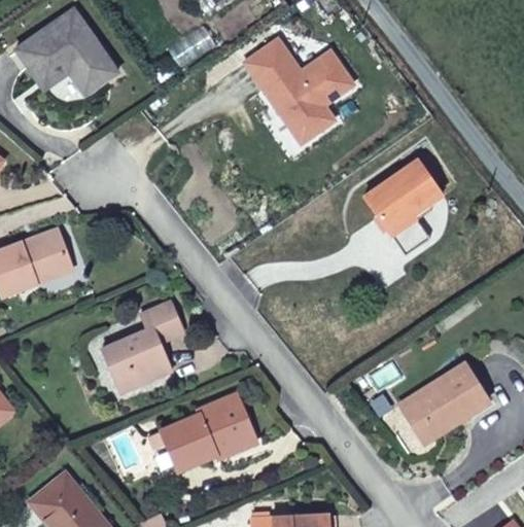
[(16,49),(38,80),(60,66),(66,76),(70,73),(85,95),(119,72),(76,9),(16,49)]
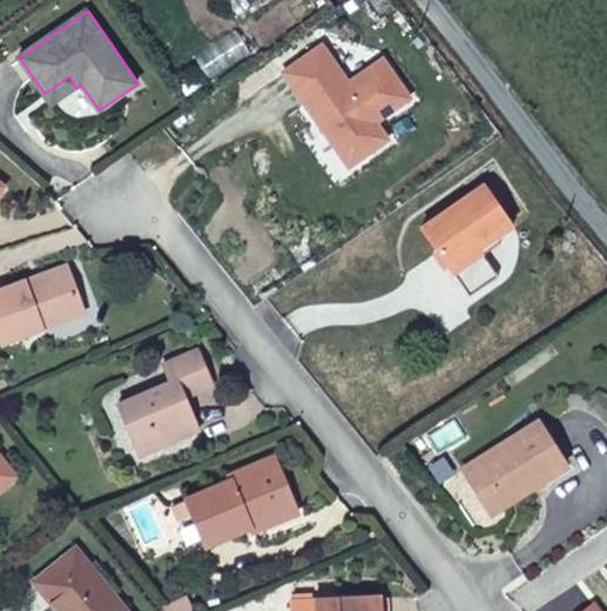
[(326,47),(286,73),(313,111),(317,107),(323,116),(319,119),(339,148),(354,137),(366,155),(389,140),(377,122),(410,99),(384,60),(351,84),(326,47)]
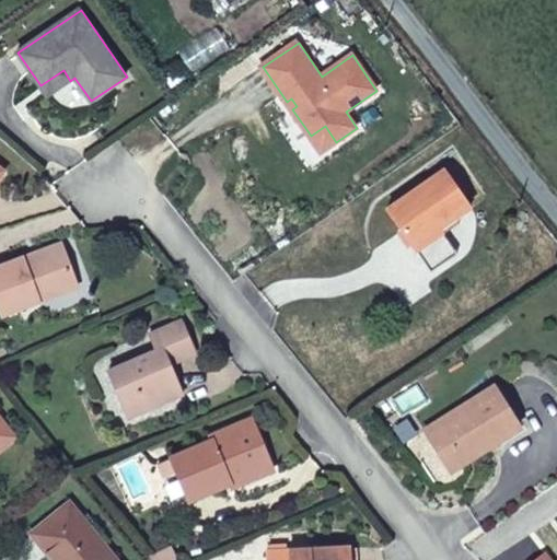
[(64,70),(41,85),(47,96),(70,81),(64,70)]
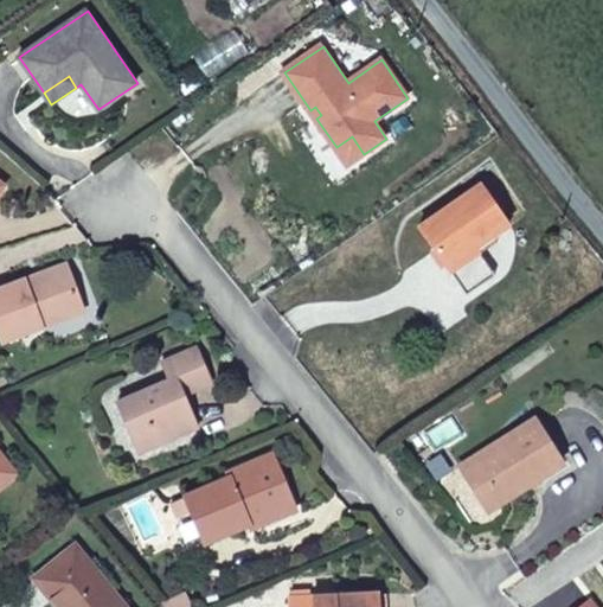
[(315,107),(310,110),(316,119),(321,115),(315,107)]
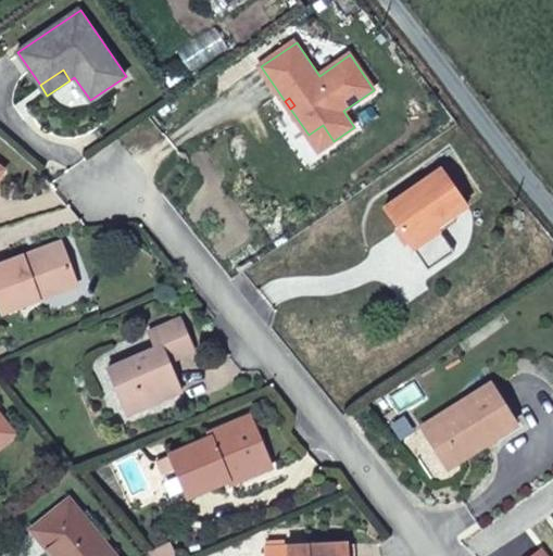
[(334,141),(323,125),(309,135),(319,151),(334,141)]
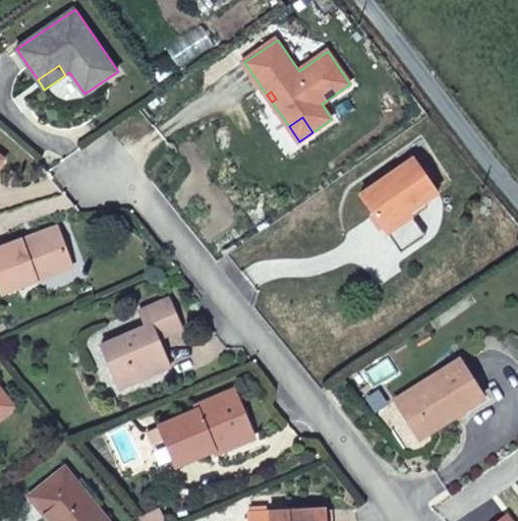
[(414,156),(360,191),(384,226),(408,210),(409,209),(438,190),(414,156)]
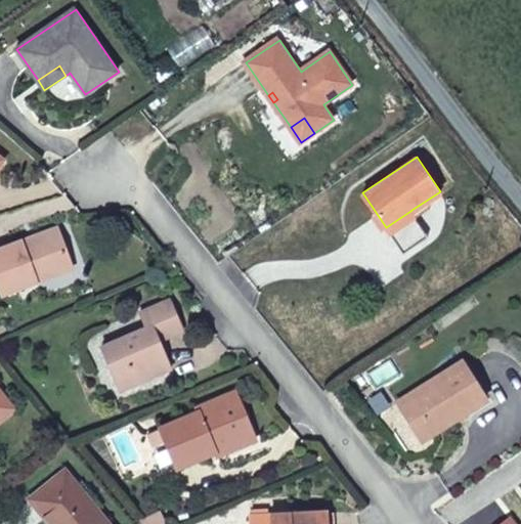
[(410,211),(386,227),(392,237),(402,252),(428,235),(410,211)]
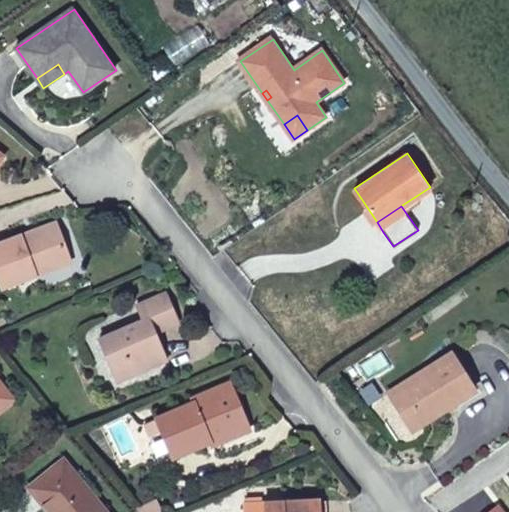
[(0,279),(2,286),(37,274),(35,267),(69,256),(57,222),(0,242),(0,279)]
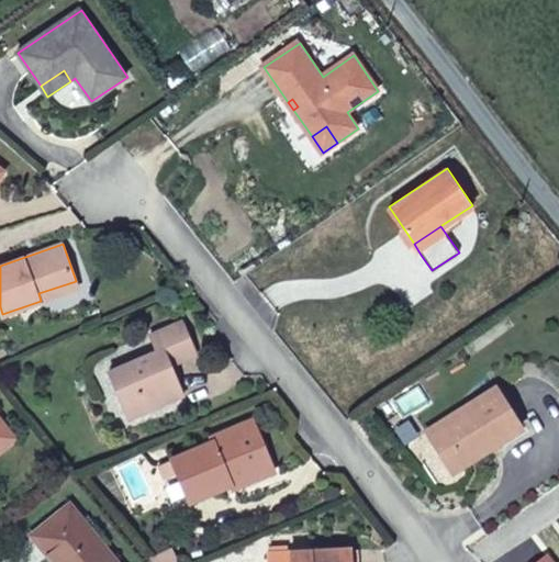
[(38,293),(41,301),(79,288),(76,281),(38,293)]
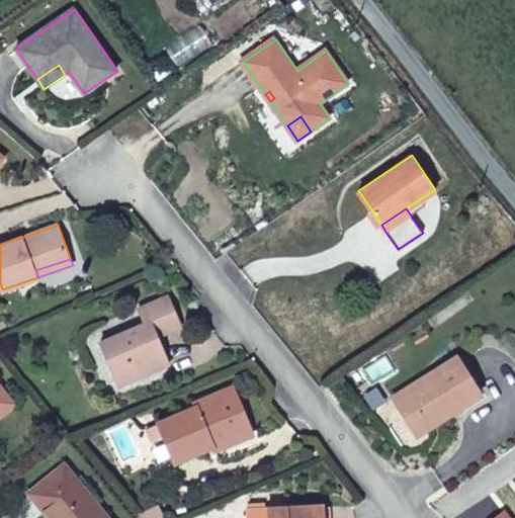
[(145,323),(101,342),(115,379),(149,365),(151,369),(170,362),(159,335),(183,325),(170,295),(139,308),(145,323)]
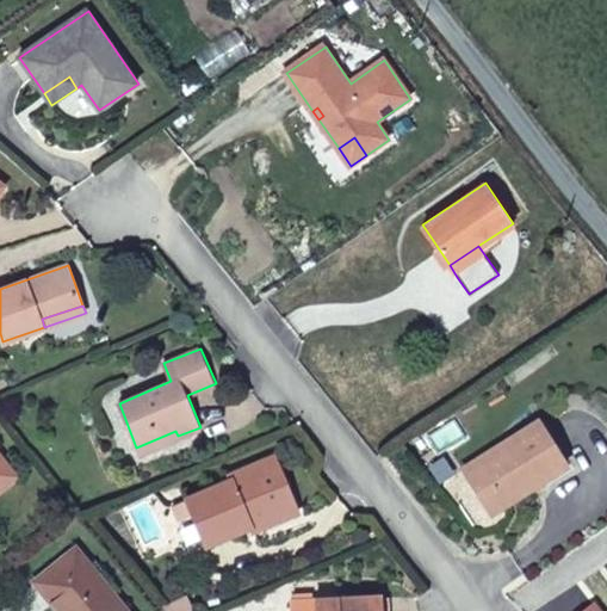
[(534,419),(458,466),(472,489),(485,480),(500,503),(562,464),(534,419)]
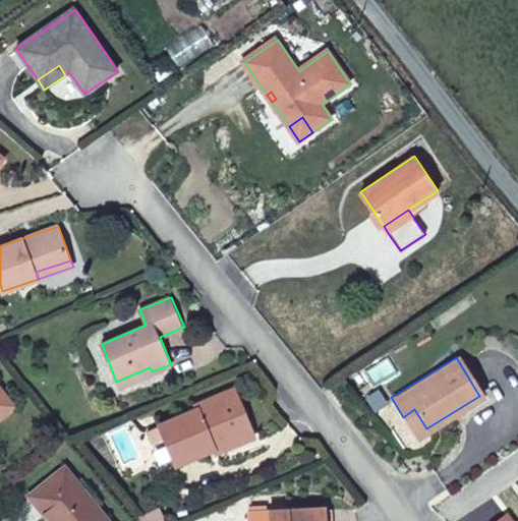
[(176,463),(214,448),(212,444),(250,428),(232,387),(193,403),(195,408),(159,422),(176,463)]
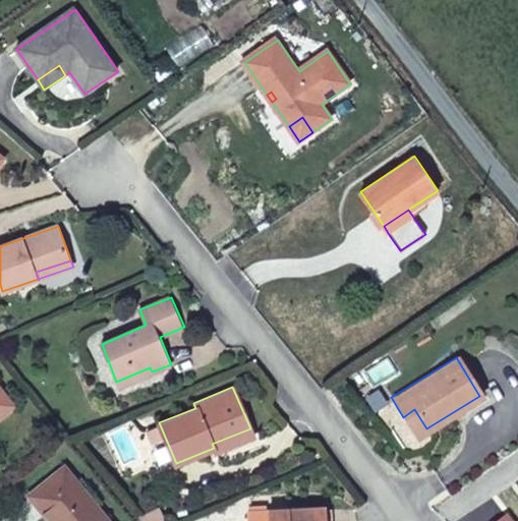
[(0,418),(2,417),(0,413),(11,404),(0,389),(0,418)]
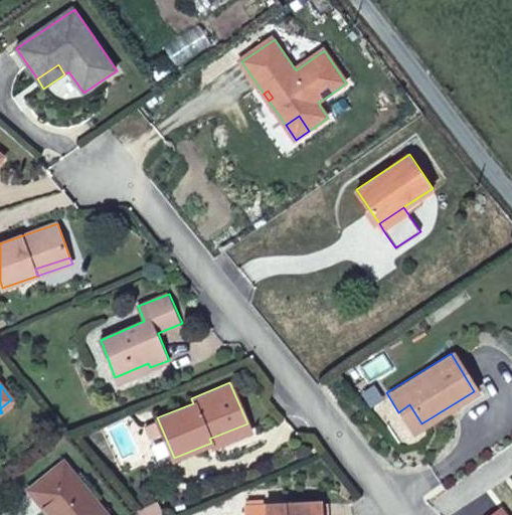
[(409,431),(421,423),(409,404),(398,412),(409,431)]
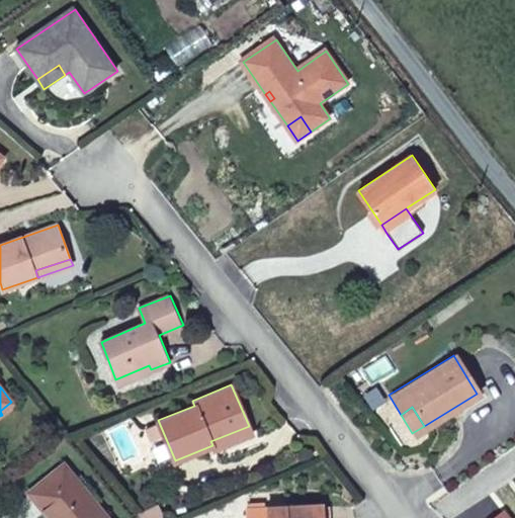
[(210,441),(212,445),(212,448),(252,433),(249,426),(210,441)]
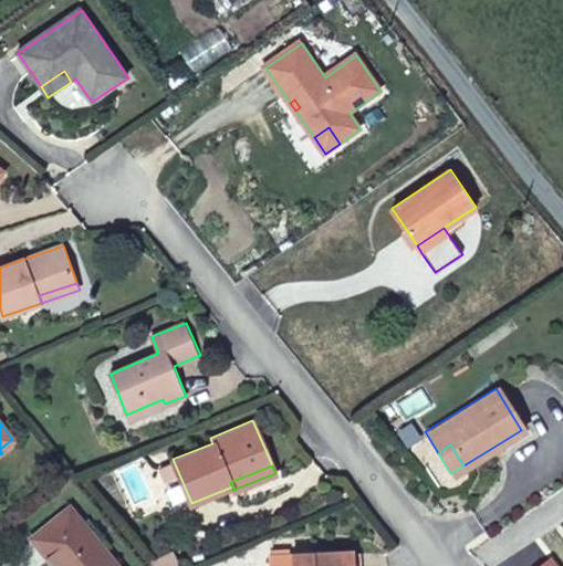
[(117,565),(72,510),(12,558),(18,565),(41,565),(51,558),(58,565),(117,565)]
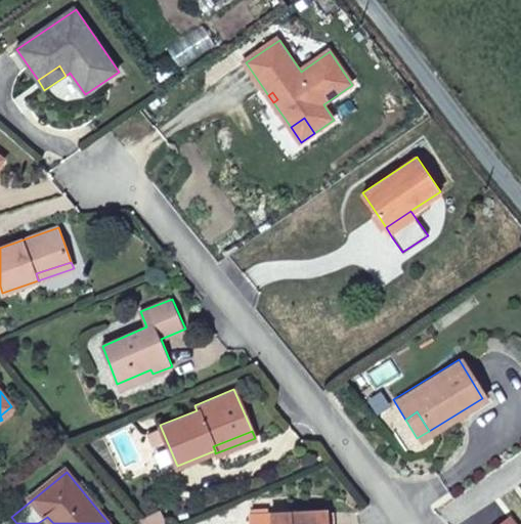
[(250,514),(250,523),(327,523),(327,509),(250,514)]
